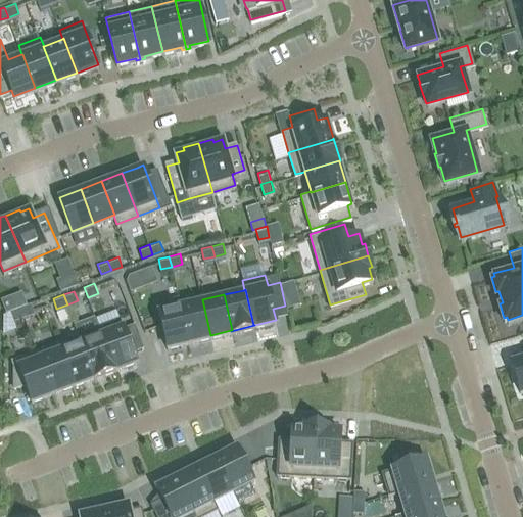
[(189,340),(181,304),(178,295),(156,300),(167,345),(189,340)]
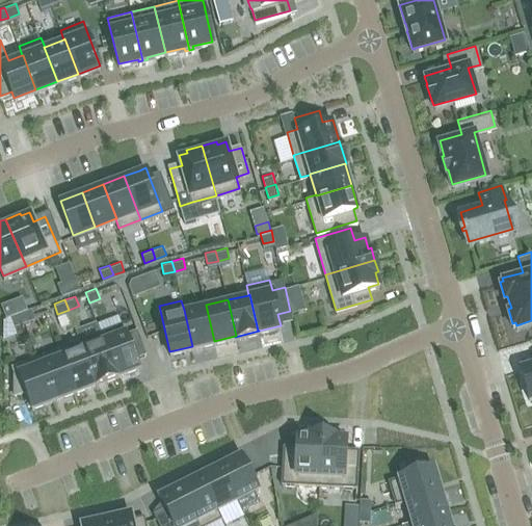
[(214,341),(206,305),(184,310),(192,346),(214,341)]
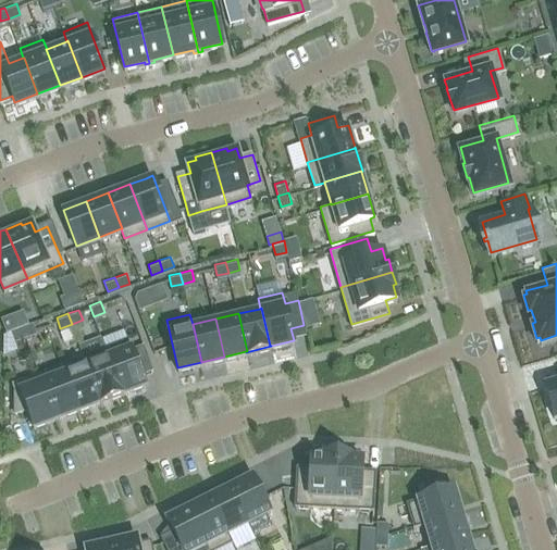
[(32,320),(21,324),(25,335),(36,330),(32,320)]
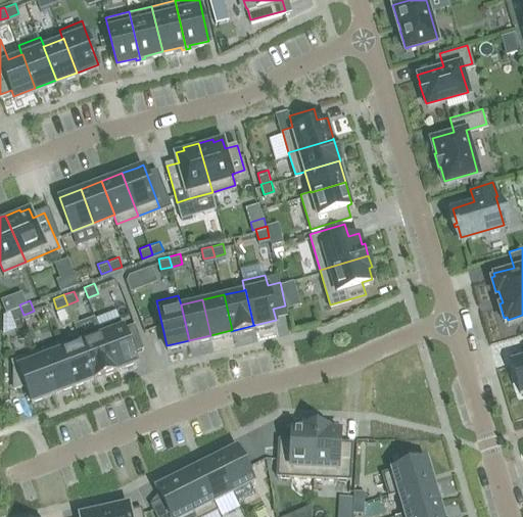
[(24,315),(19,304),(9,309),(13,319),(24,315)]
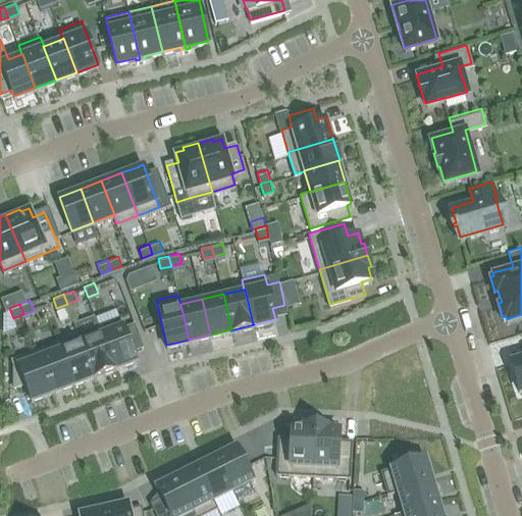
[(98,323),(114,366),(115,366),(136,358),(132,349),(143,345),(134,320),(122,324),(119,315),(98,323)]
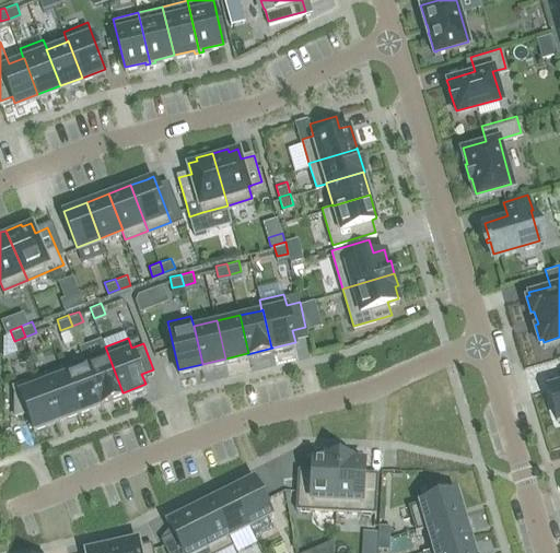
[(124,392),(123,392),(105,346),(83,355),(88,365),(86,365),(101,401),(100,401),(100,402),(124,393),(124,392)]
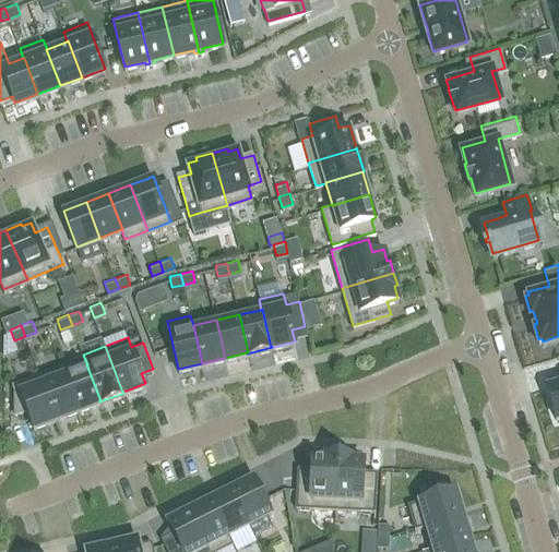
[(100,400),(86,364),(87,364),(83,355),(60,363),(63,373),(64,372),(78,409),(99,400),(100,400)]
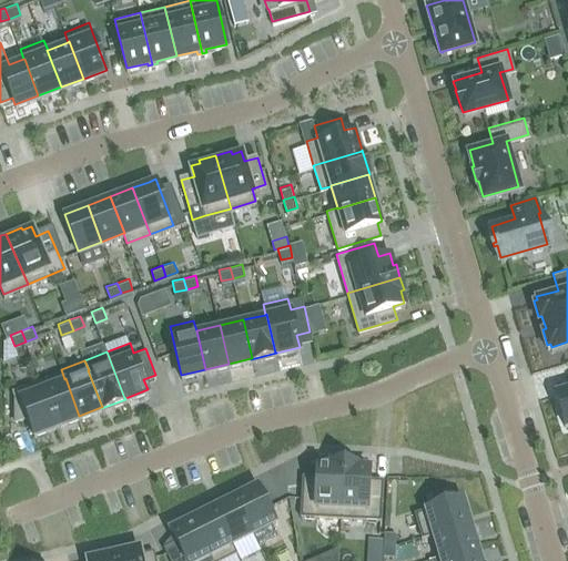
[(57,424),(43,387),(40,377),(11,388),(14,398),(14,419),(27,415),(33,432),(42,429),(57,424)]
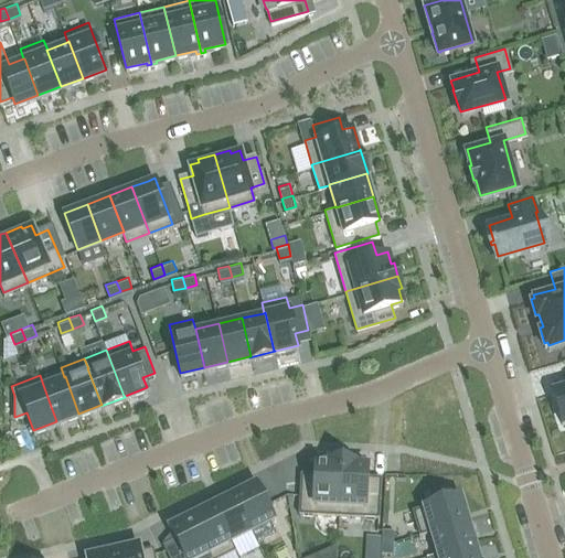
[(78,414),(65,376),(64,377),(43,385),(56,421),(78,414)]
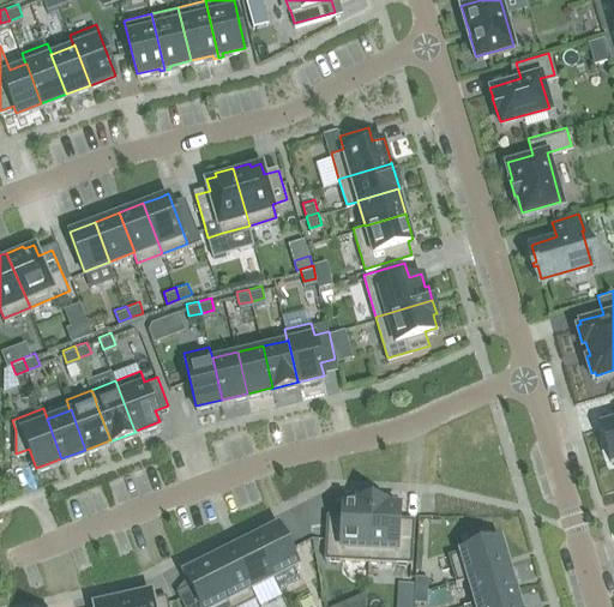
[(613,419),(601,424),(611,457),(613,456),(613,419)]
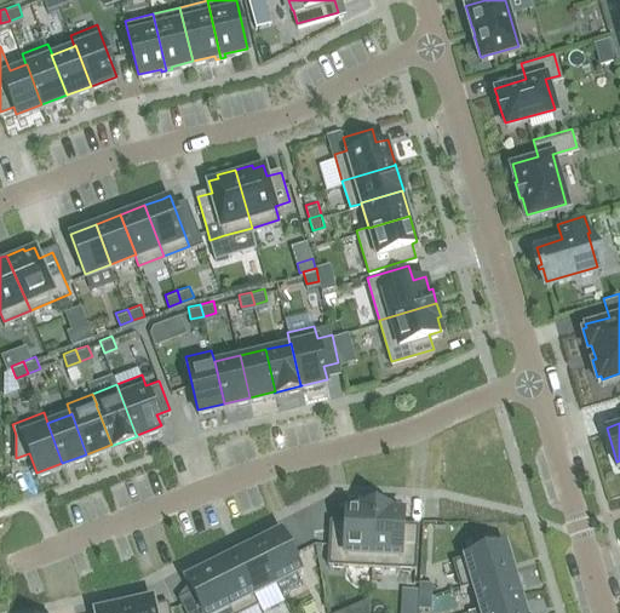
[(372,563),(374,503),(360,503),(360,505),(345,505),(345,517),(329,517),(328,561),(372,563)]
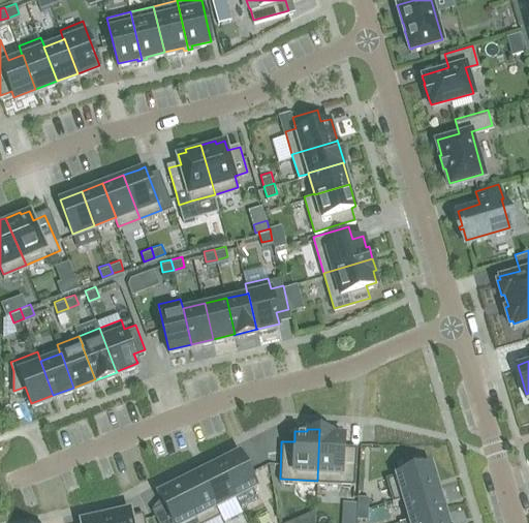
[(332,430),(319,429),(317,481),(354,482),(355,444),(343,444),(344,433),(332,433),(332,430)]
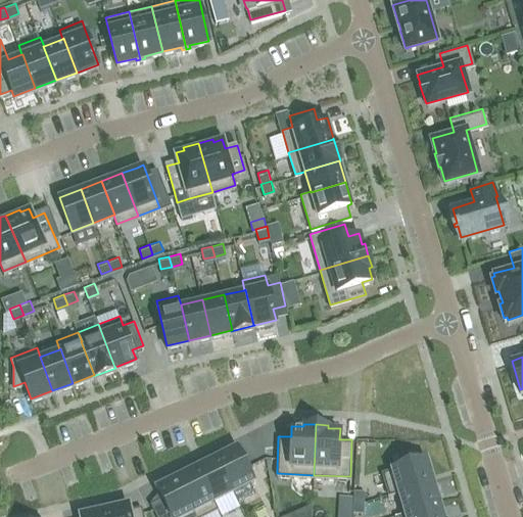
[(253,478),(237,445),(217,456),(233,488),(253,478)]
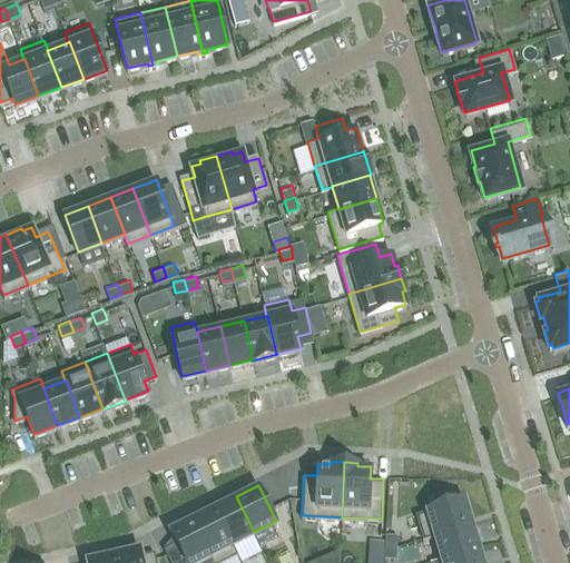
[(472,522),(464,497),(454,501),(451,489),(433,493),(436,506),(415,512),(423,536),(433,534),(433,533),(472,522)]
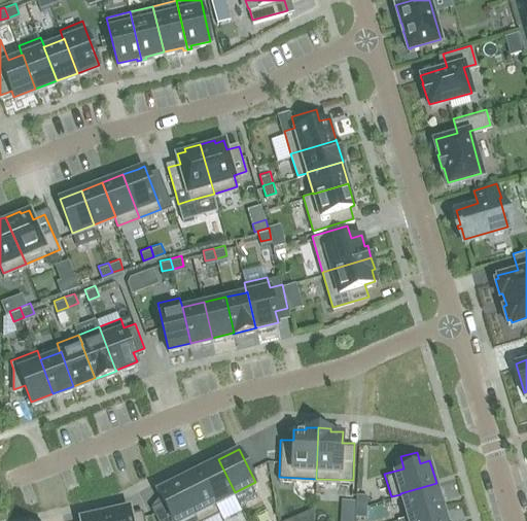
[(235,492),(218,459),(198,470),(214,502),(215,501),(235,492)]
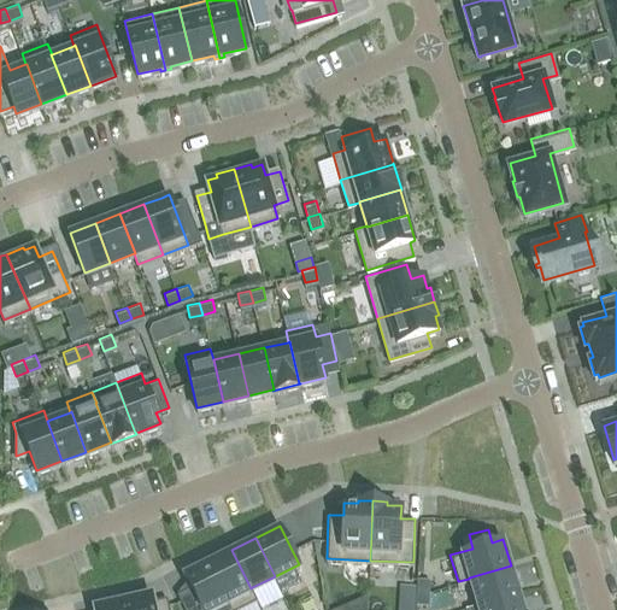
[(251,588),(231,550),(209,562),(233,609),(257,598),(252,587),(251,588)]
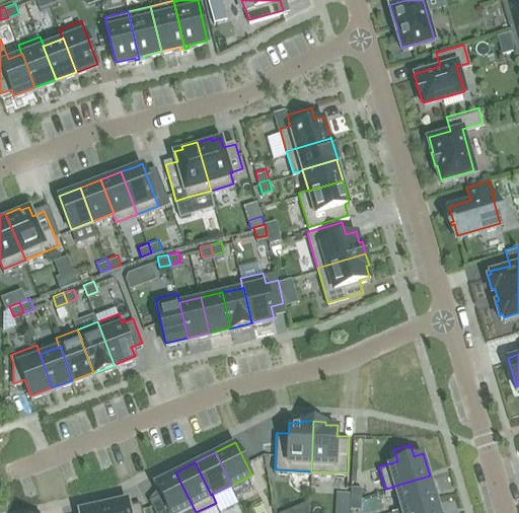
[(196,512),(175,472),(155,483),(160,492),(149,498),(156,512),(196,512)]
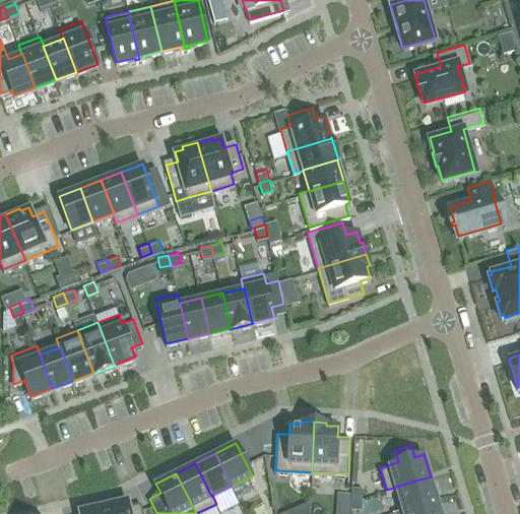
[(437,497),(431,476),(395,487),(395,488),(401,508),(437,497)]
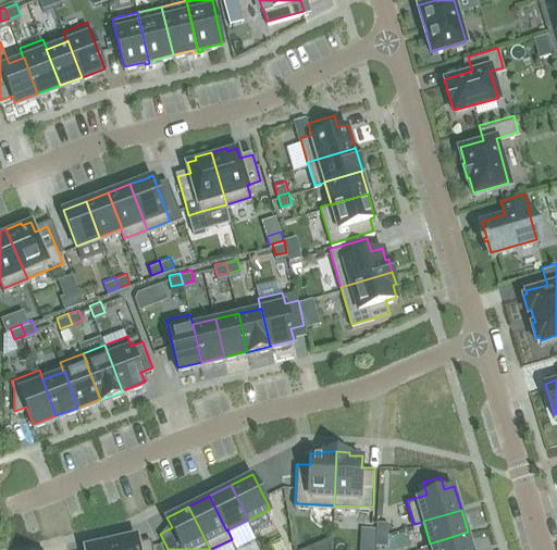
[(387,532),(388,520),(376,519),(375,530),(387,532)]
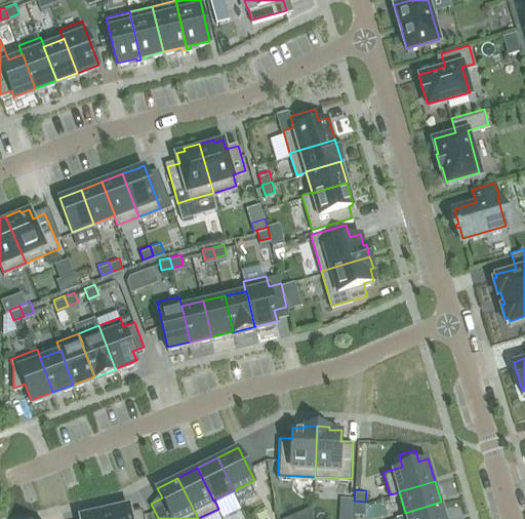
[(365,512),(365,502),(354,501),(354,512),(365,512)]
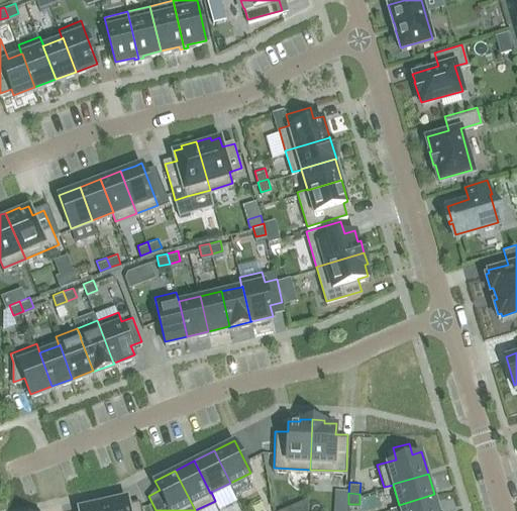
[(438,510),(434,494),(399,505),(391,507),(392,510),(438,510)]
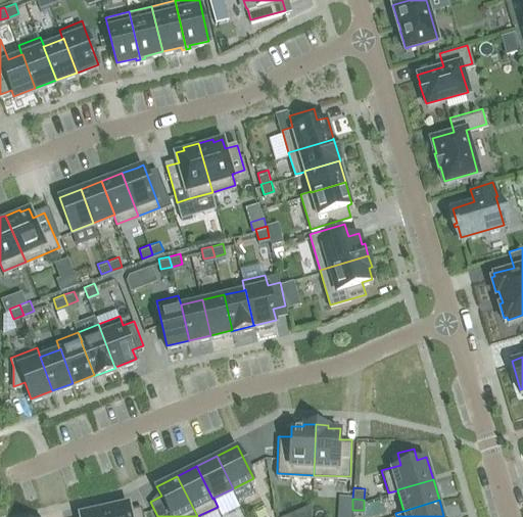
[(119,503),(103,506),(105,516),(143,516),(142,510),(130,513),(128,503),(119,505),(119,503)]
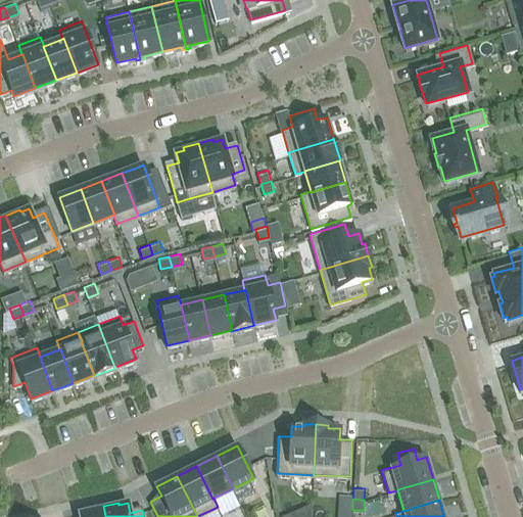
[(105,516),(103,506),(89,509),(89,512),(81,514),(81,516),(105,516)]
